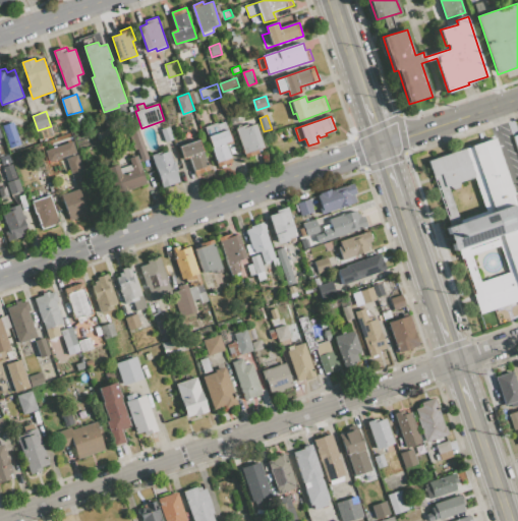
[(207,127),(226,120),(233,141),(227,143),(234,161),(220,166),(207,127)]
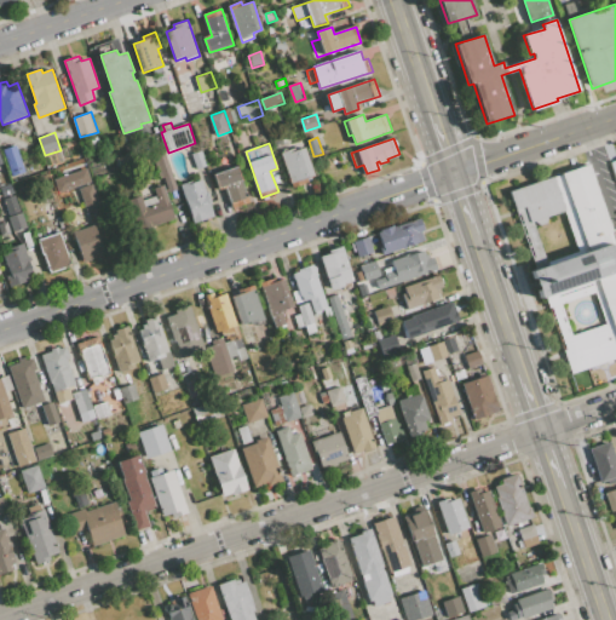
[(5,149),(18,144),(28,172),(13,177),(5,149)]
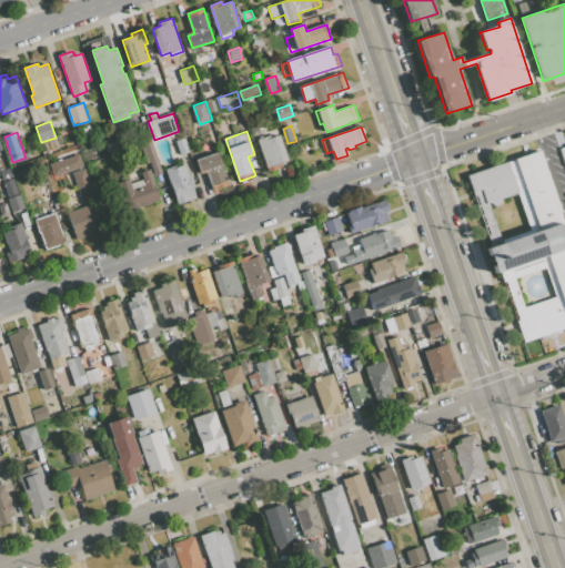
[(259,140),(271,135),(272,138),(281,134),(291,161),(282,163),(283,168),(270,172),(259,140)]
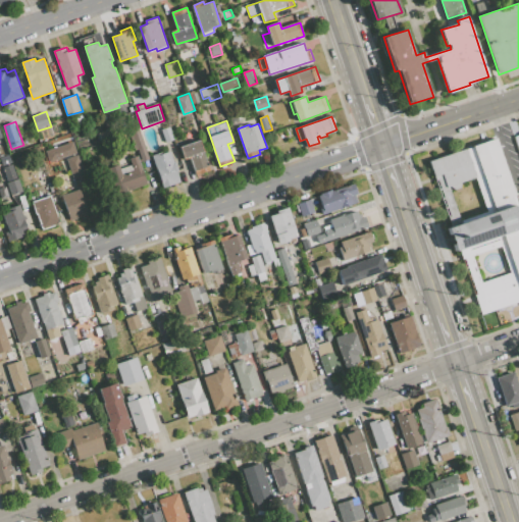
[(162,128),(171,125),(180,153),(173,156),(171,150),(170,150),(162,128)]
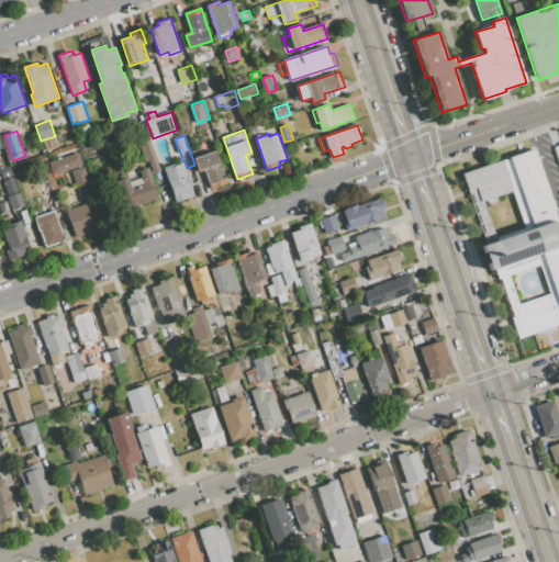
[(105,142),(120,137),(122,146),(109,150),(105,142)]
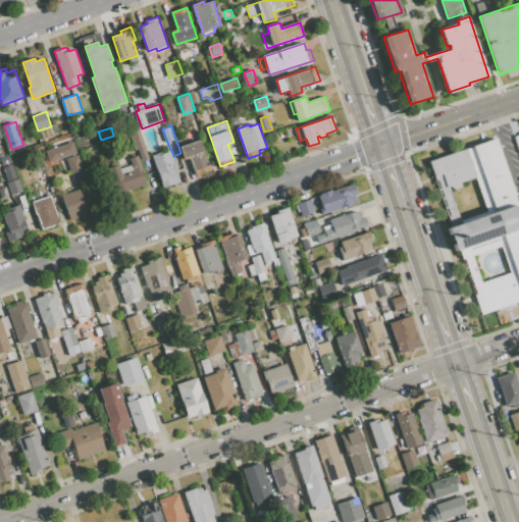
[(131,132),(140,127),(151,159),(144,162),(140,149),(137,150),(131,132)]
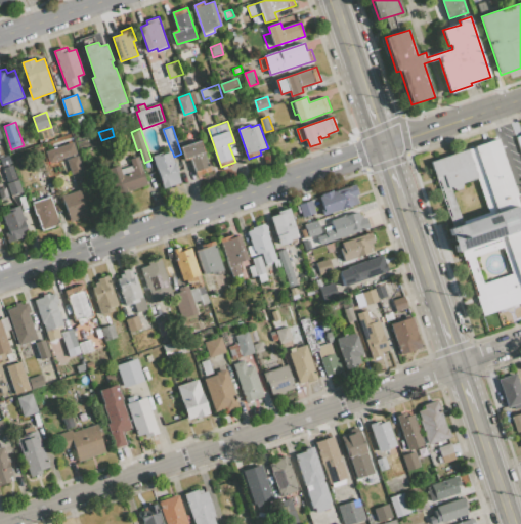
[(50,142),(60,138),(63,145),(52,149),(50,142)]
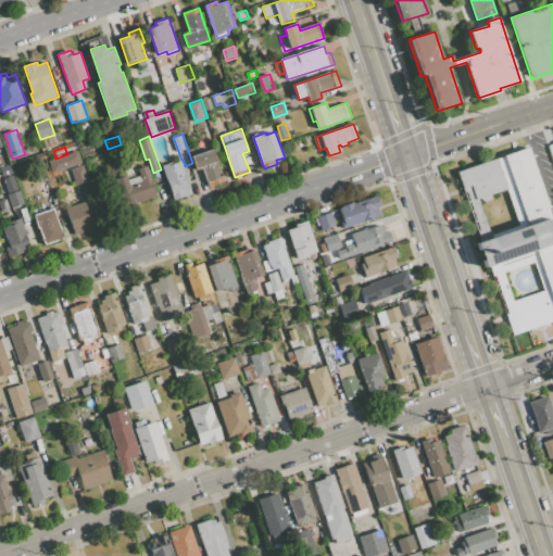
[(192,155),(215,148),(226,180),(211,186),(204,167),(198,169),(192,155)]
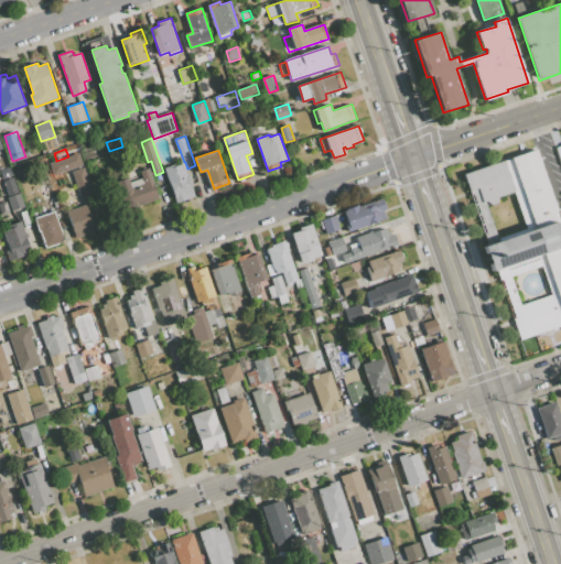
[(560,326),(522,339),(498,269),(493,271),(485,247),(489,246),(465,175),(537,150),(558,210),(554,212),(560,230),(560,326)]
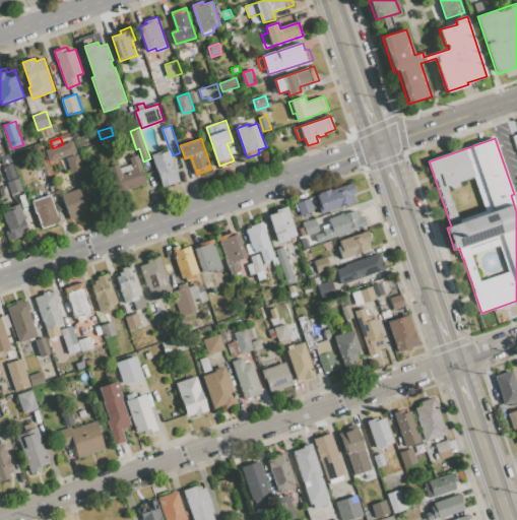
[(152,155),(163,151),(163,153),(171,150),(181,181),(164,187),(152,155)]
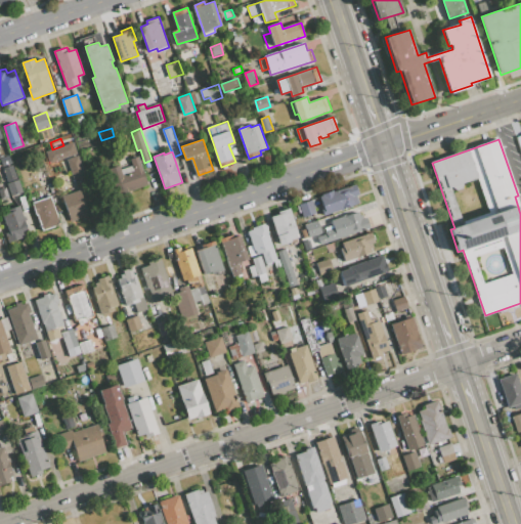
[(11,155),(15,164),(6,167),(3,158),(11,155)]
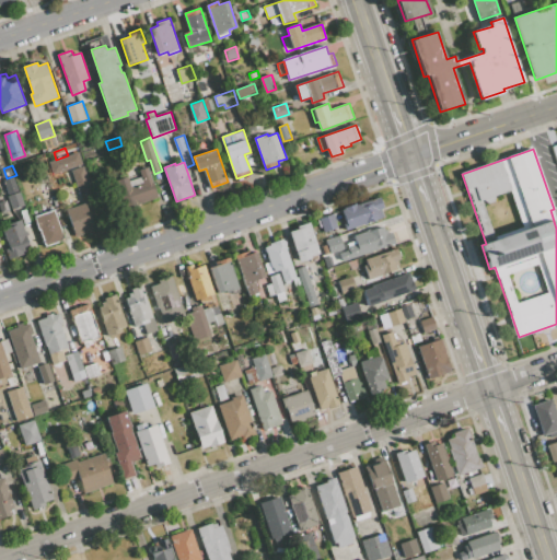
[(73,170),(85,165),(93,190),(81,195),(73,170)]
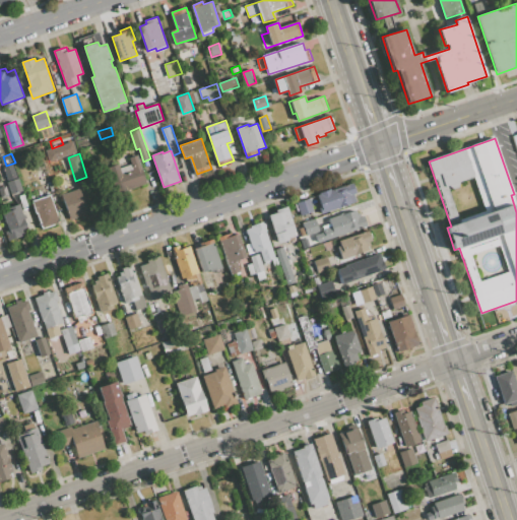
[(147,183),(128,190),(129,192),(120,195),(110,167),(120,164),(122,169),(133,165),(131,157),(138,155),(147,183)]
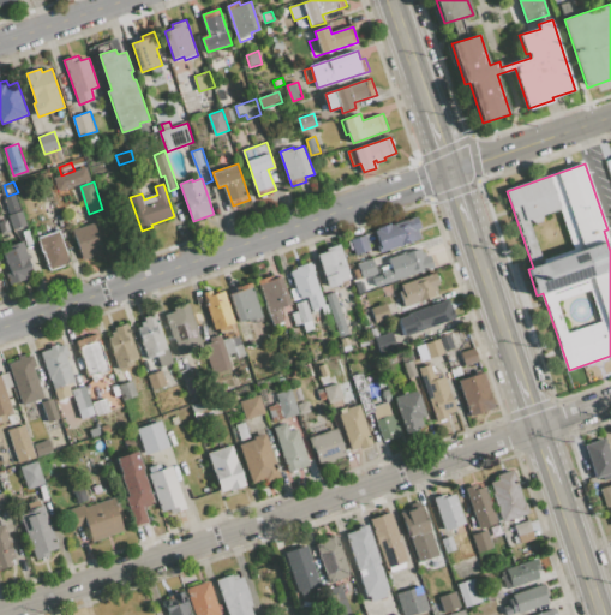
[(37,191),(51,186),(54,196),(41,201),(37,191)]
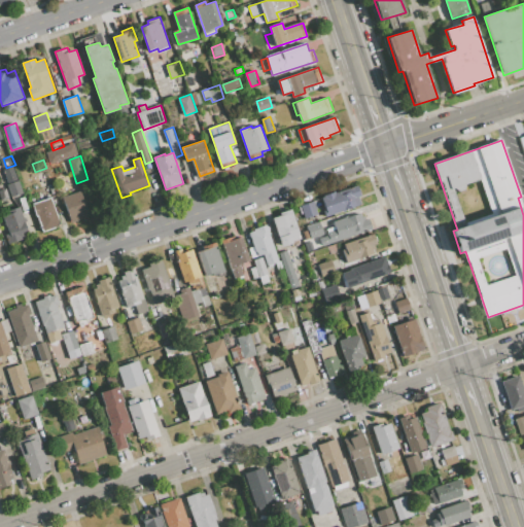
[(3,186),(20,180),(25,192),(7,199),(3,186)]
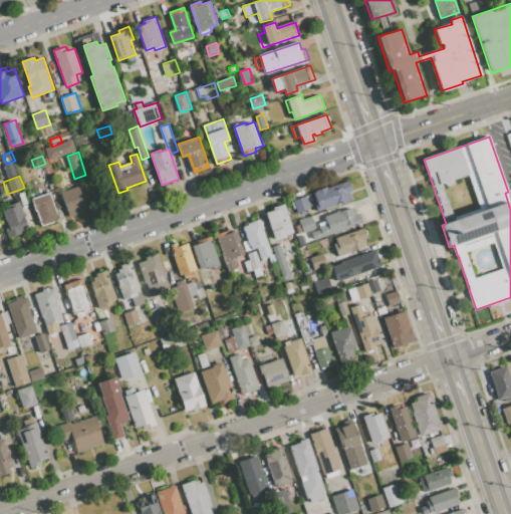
[(314,193),(317,192),(316,191),(328,187),(328,188),(350,181),(353,190),(350,191),(352,199),(318,211),(316,205),(318,204),(314,193)]
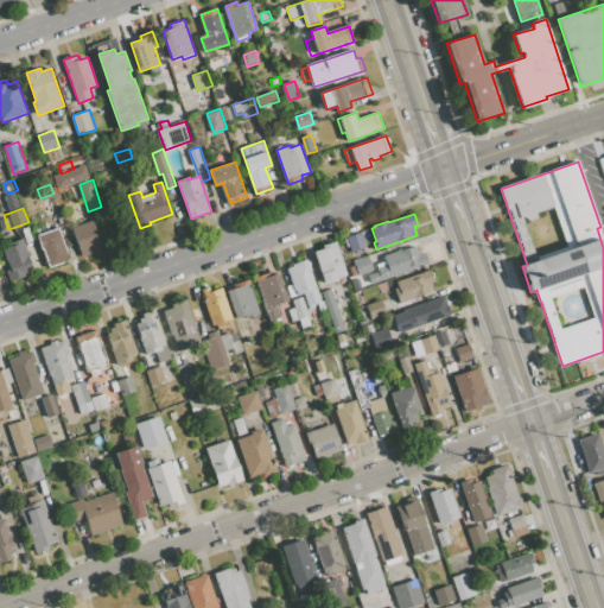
[(74,227),(95,220),(105,249),(83,257),(74,227)]
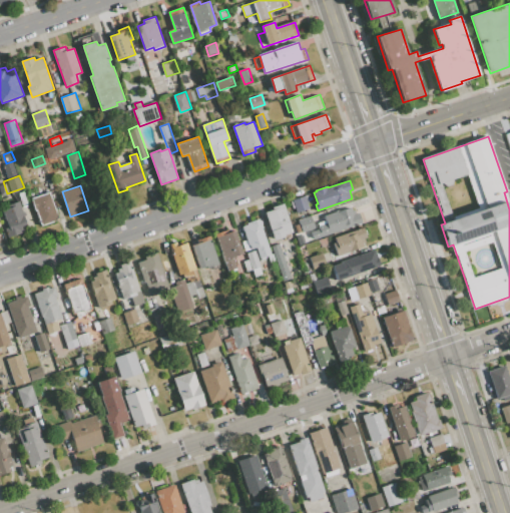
[(19,190),(24,189),(27,198),(22,200),(19,190)]
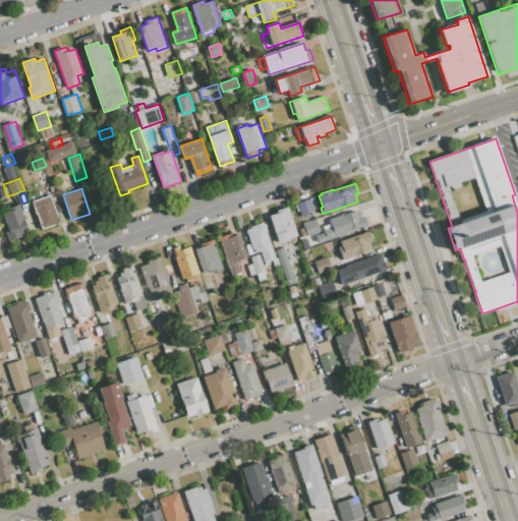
[(33,201),(51,195),(60,220),(58,224),(44,229),(39,214),(38,214),(33,201)]
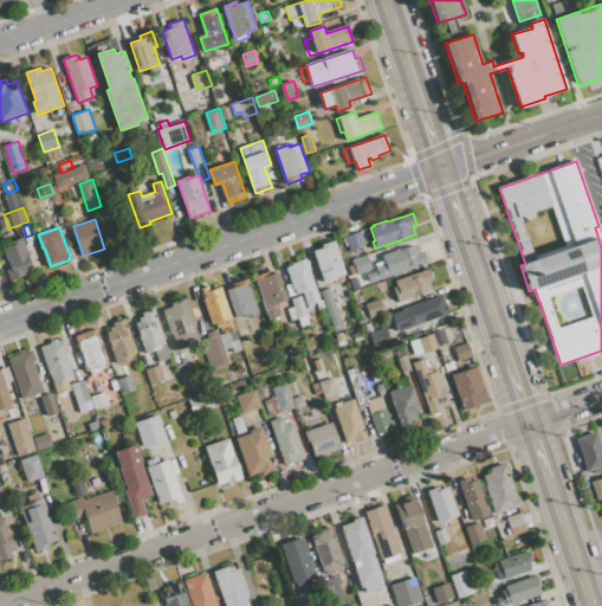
[(347,234),(361,230),(366,245),(351,251),(347,234)]
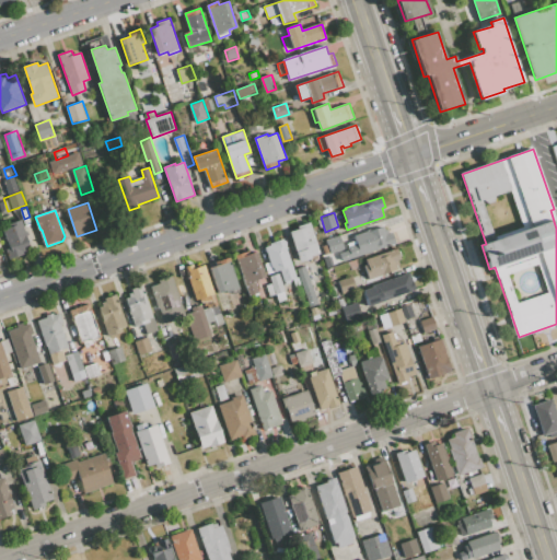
[(4,229),(14,225),(13,223),(22,220),(34,252),(9,260),(6,249),(11,248),(4,229)]
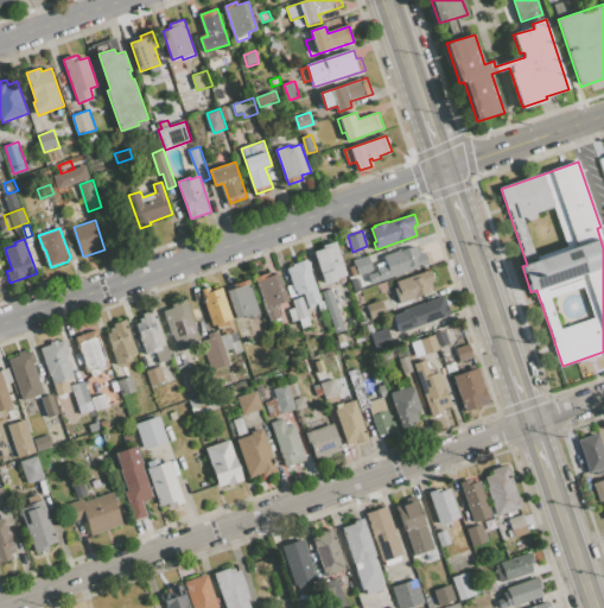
[(316,252),(324,248),(323,245),(337,241),(348,274),(337,278),(338,280),(326,285),(316,252)]
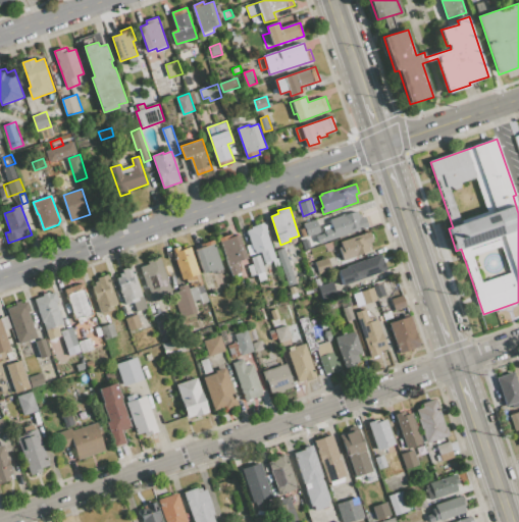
[(331,219),(358,210),(359,215),(363,214),(364,217),(367,216),(370,226),(319,244),(317,236),(326,232),(324,227),(332,224),(331,219)]
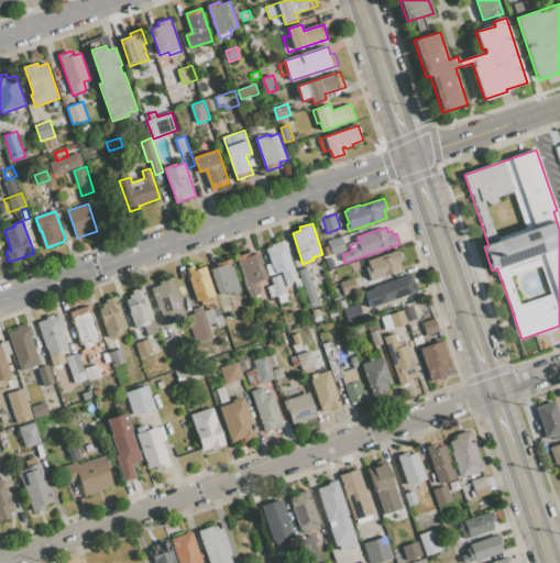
[(338,230),(340,236),(333,239),(330,232),(338,230)]
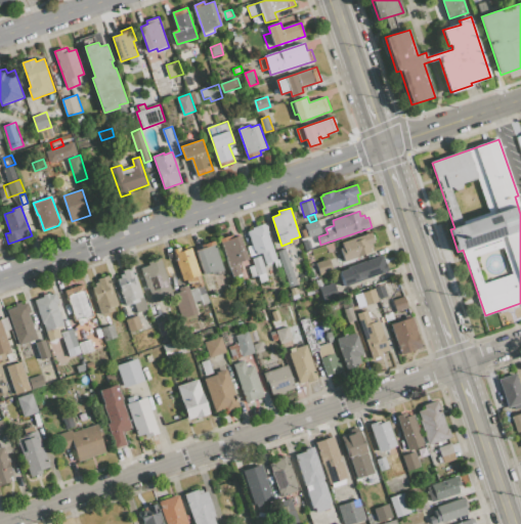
[(306,224),(318,220),(322,232),(310,236),(306,224)]
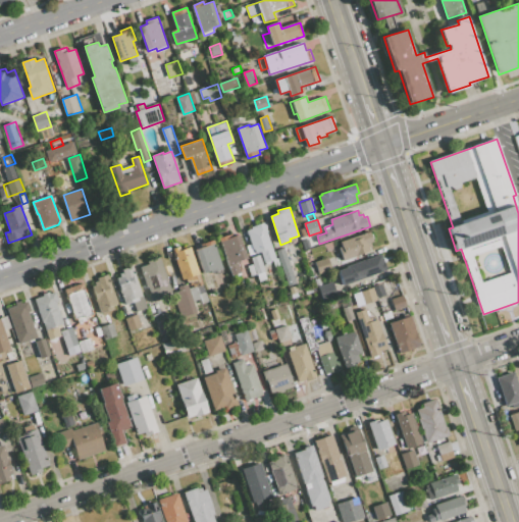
[(248,230),(253,228),(253,226),(264,222),(277,258),(271,260),(272,262),(266,264),(262,252),(252,256),(249,246),(253,245),(248,230)]
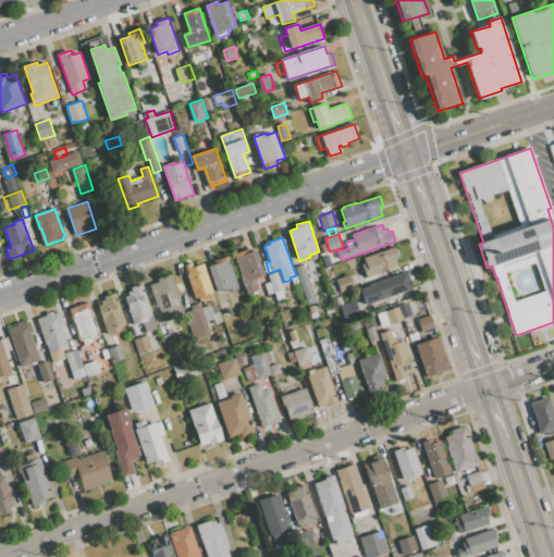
[(319,245),(325,244),(329,251),(322,254),(319,245)]
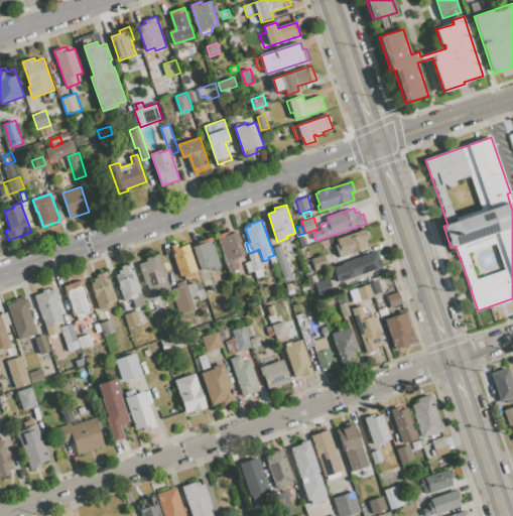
[(338,239),(368,229),(371,238),(368,239),(370,245),(366,246),(367,248),(342,257),(338,244),(340,244),(338,239)]
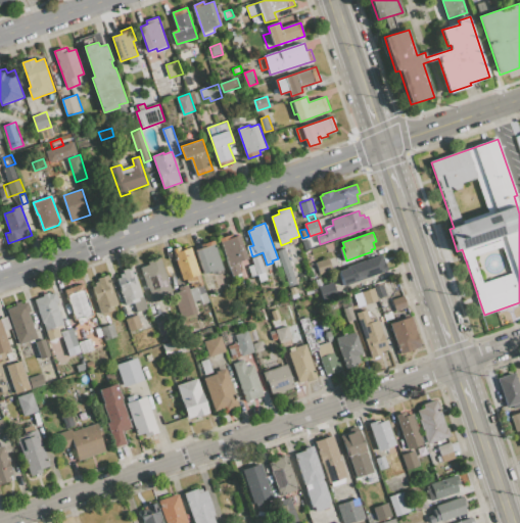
[(221,239),(233,234),(235,237),(241,235),(249,257),(241,260),(242,264),(240,265),(243,273),(234,277),(221,239)]
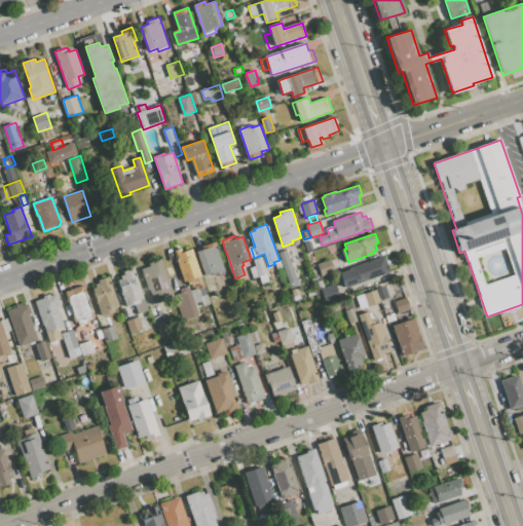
[(198,252),(207,249),(206,245),(217,240),(226,271),(215,275),(214,272),(207,275),(198,252)]
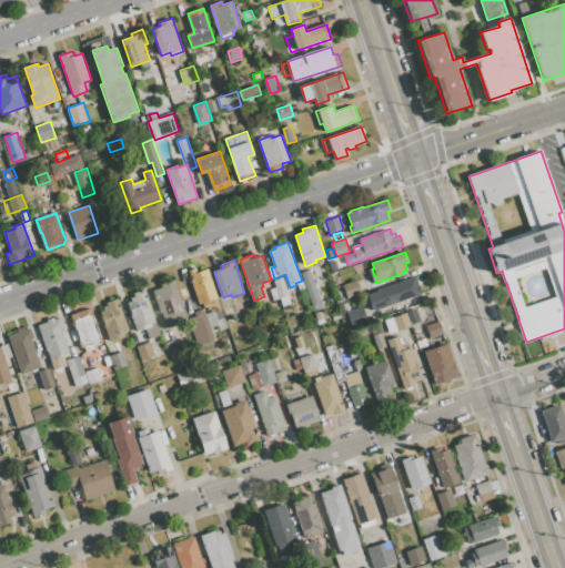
[(330,262),(338,260),(341,270),(333,272),(330,262)]
